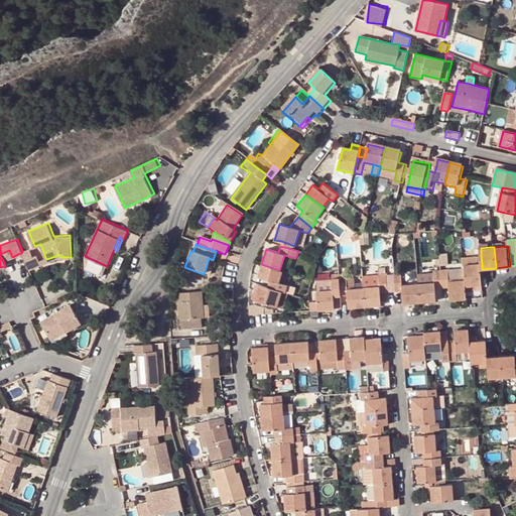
[(22,252),(30,269),(41,264),(39,259),(37,254),(33,256),(30,248),(22,251),(22,252)]
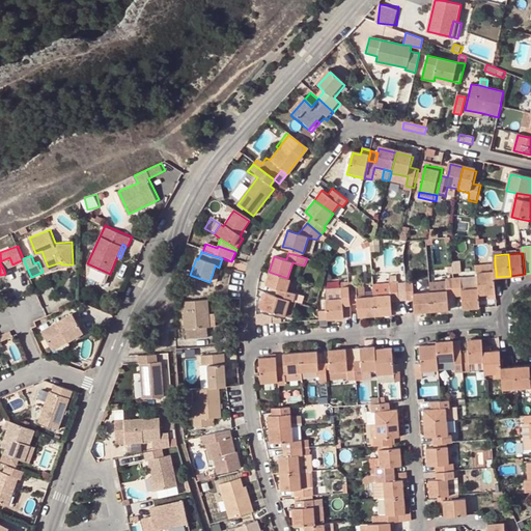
[(9,257),(0,261),(0,262),(3,268),(12,264),(9,257)]
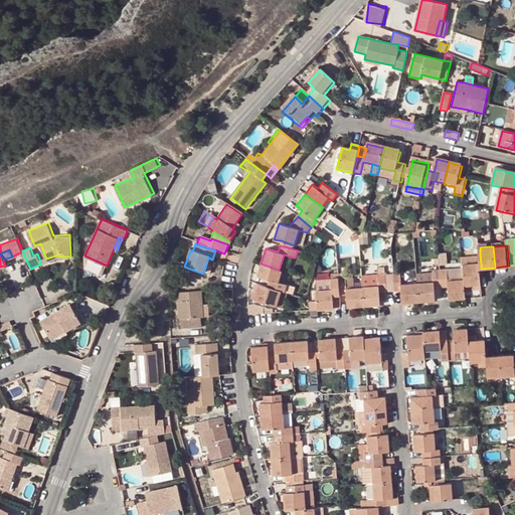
[(464,265),(481,264),(480,255),(462,256),(462,266),(464,266),(464,265)]
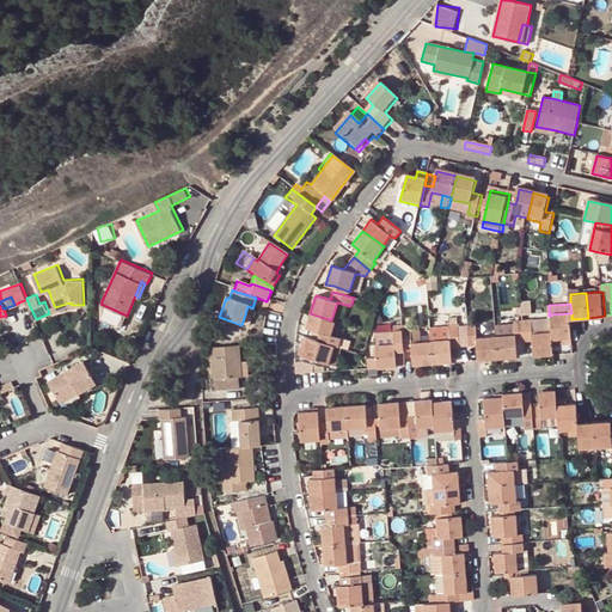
[(338,347),(342,337),(331,335),(335,322),(331,320),(310,313),(306,326),(319,331),(317,340),(335,346),(338,347)]
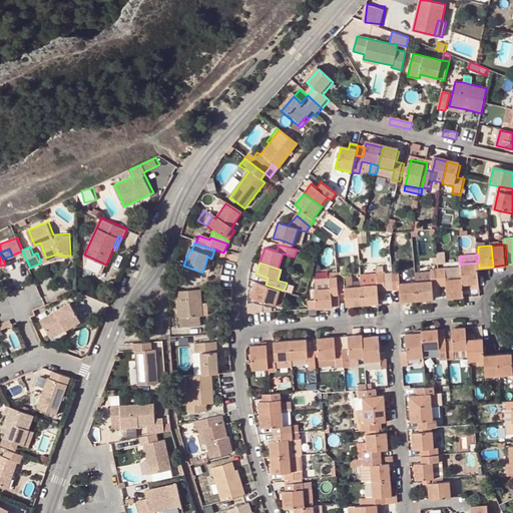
[(472,285),(480,285),(479,268),(479,263),(462,264),(462,265),(463,280),(464,290),(464,291),(472,290),(472,285)]
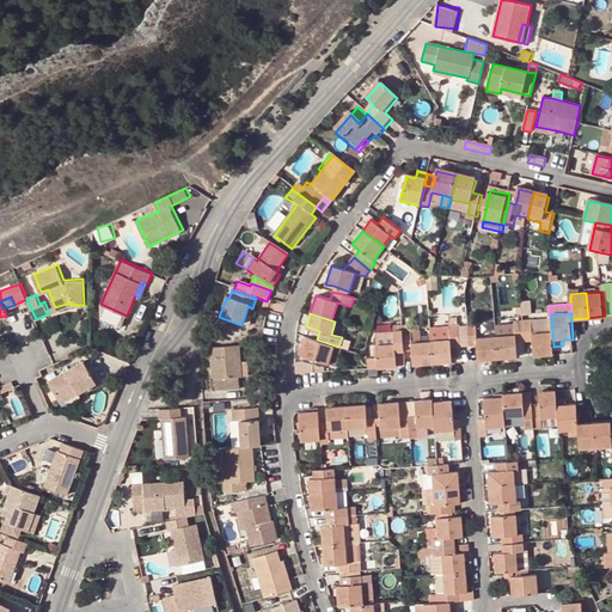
[(460,347),(459,322),(451,323),(452,341),(433,342),(434,363),(454,362),(453,348),(460,347)]
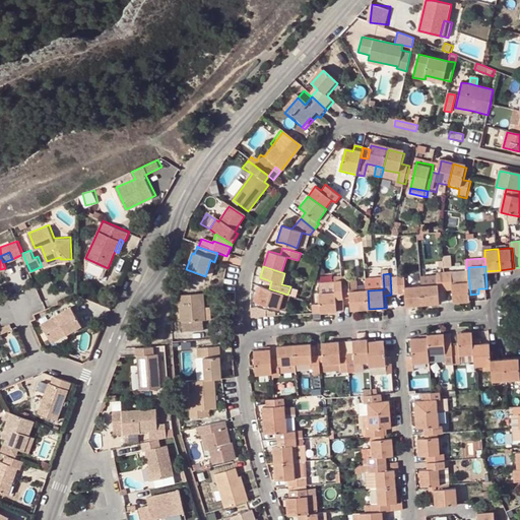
[(438,275),(438,285),(423,286),(424,305),(441,304),(440,291),(446,291),(445,273),(437,274),(438,275)]
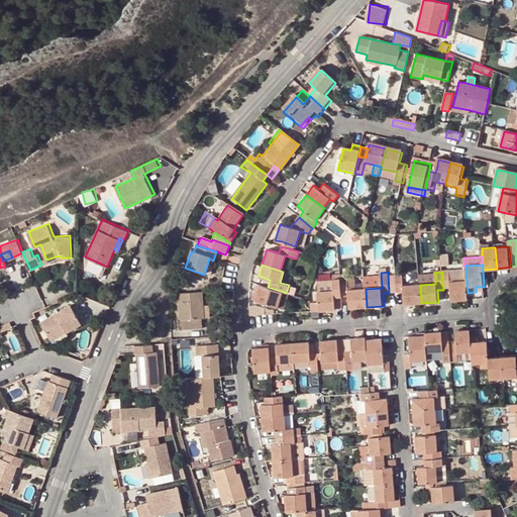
[(451,283),(450,272),(442,272),(443,290),(451,289),(452,301),(468,300),(468,293),(468,292),(467,282),(451,283)]
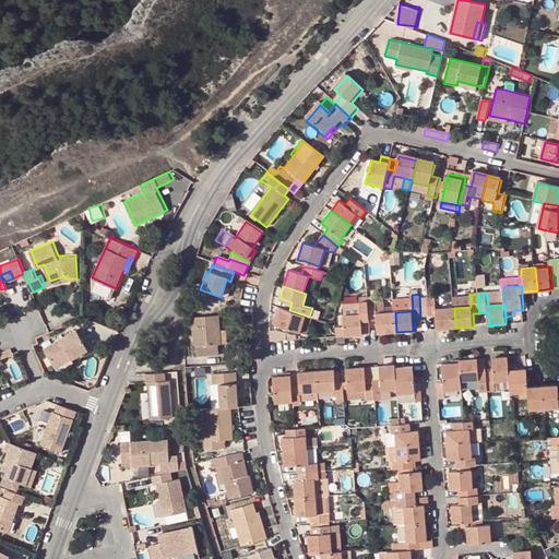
[(413,311),(412,295),(408,295),(408,298),(394,299),(395,312),(413,311)]
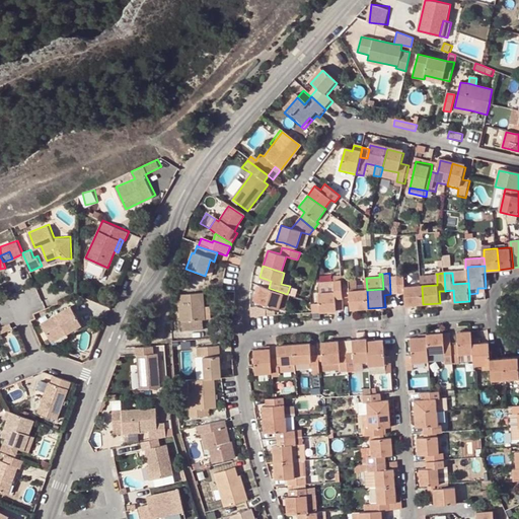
[(437,275),(421,276),(422,286),(437,285),(437,275)]
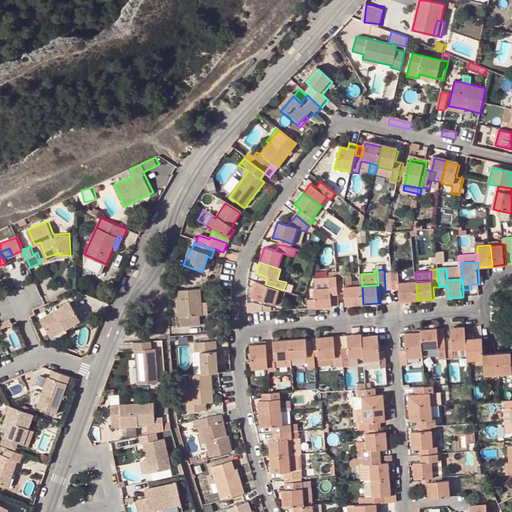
[(417,300),(416,282),(400,283),(399,272),(392,273),(393,290),(399,289),(400,302),(417,300)]
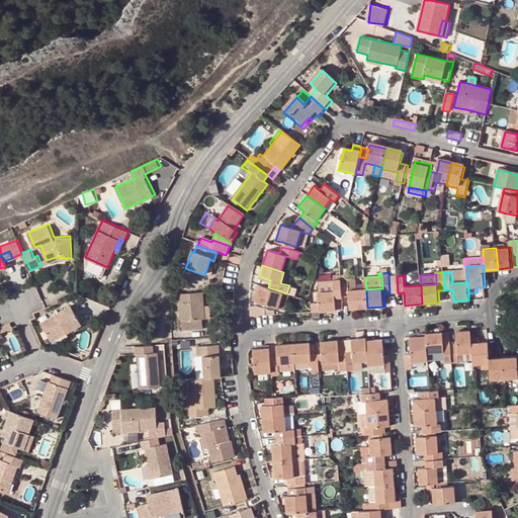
[(367,308),(366,289),(357,290),(349,291),(348,280),(348,279),(341,280),(342,297),(349,296),(349,309),(367,308)]
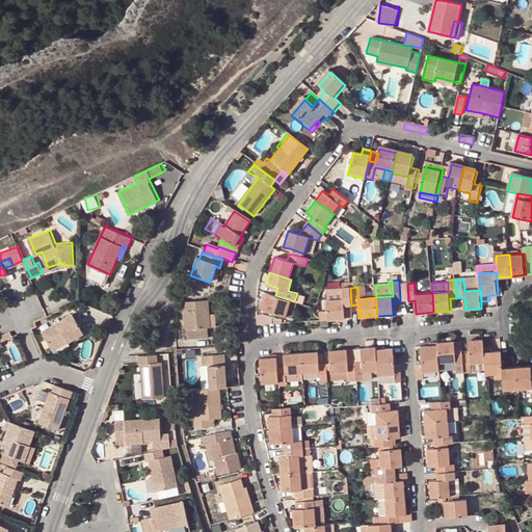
[(366,287),(357,288),(358,299),(367,298),(366,287)]
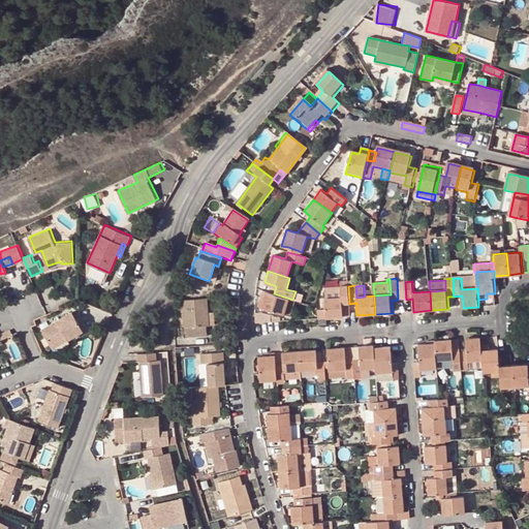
[(325,300),(342,299),(341,286),(324,288),(325,300)]
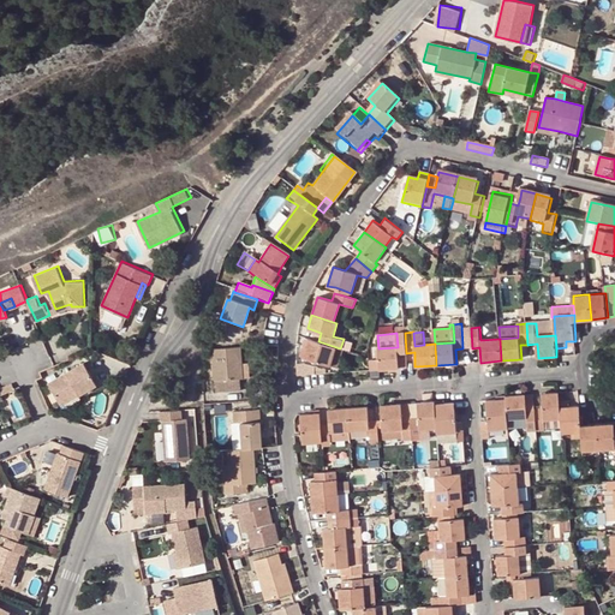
[(406,353),(405,333),(396,333),(398,347),(378,348),(380,365),(380,369),(399,368),(398,354),(406,353)]
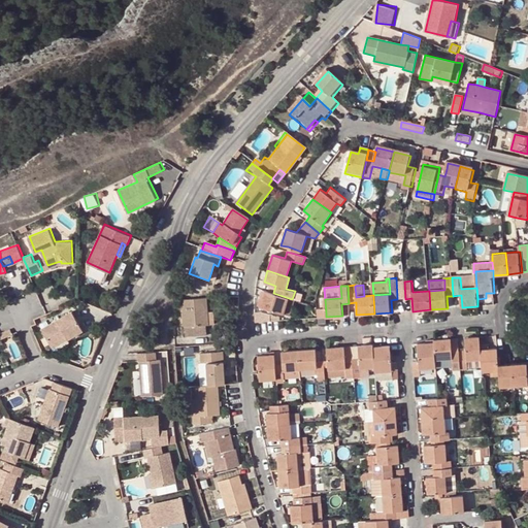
[(273,293),(261,289),(259,297),(262,298),(259,306),(284,314),(289,298),(273,293)]
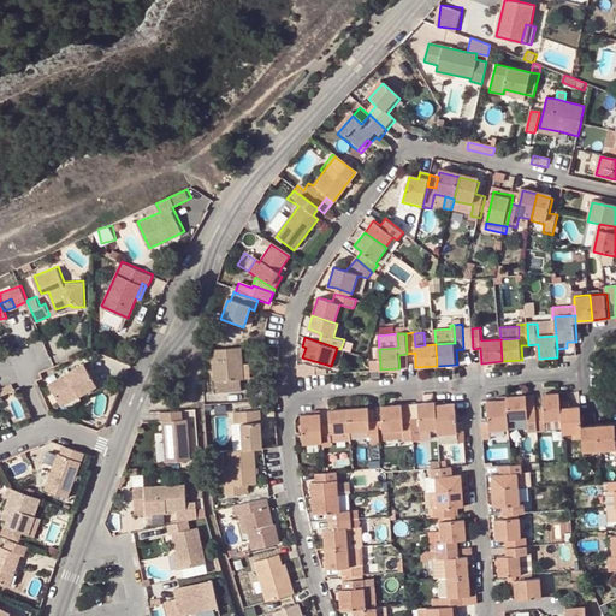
[(353,343),(344,339),(341,349),(344,350),(350,351),(353,343)]
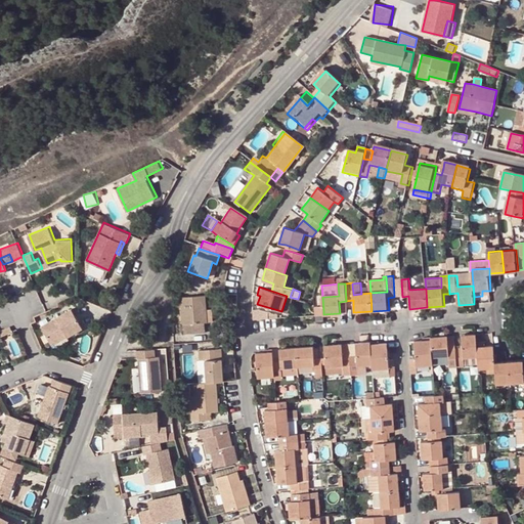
[(287,296),(281,311),(288,313),(293,298),(290,297),(287,296)]
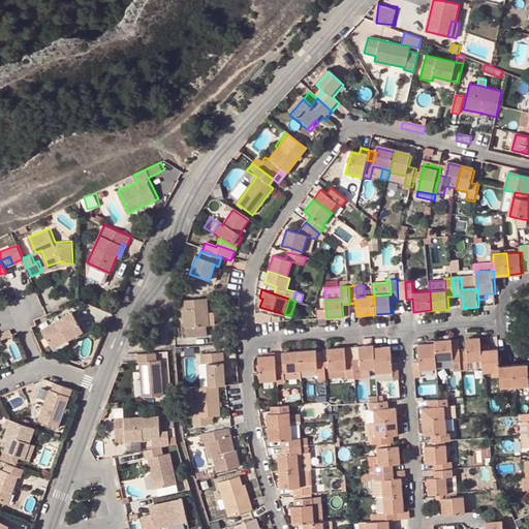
[(209,327),(208,314),(207,300),(182,301),(185,339),(207,337),(206,327),(209,327)]
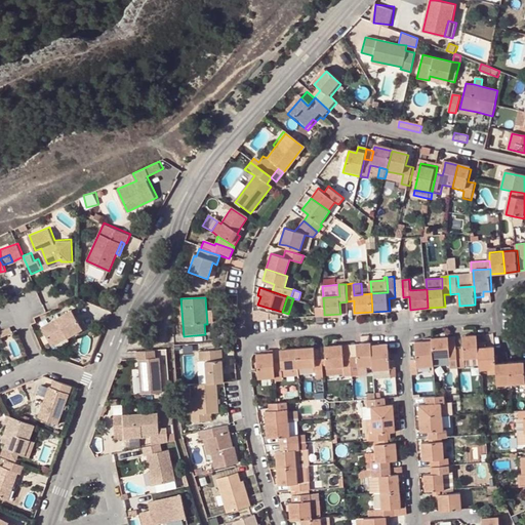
[(51,341),(67,333),(69,336),(84,327),(73,308),(42,325),(51,341)]
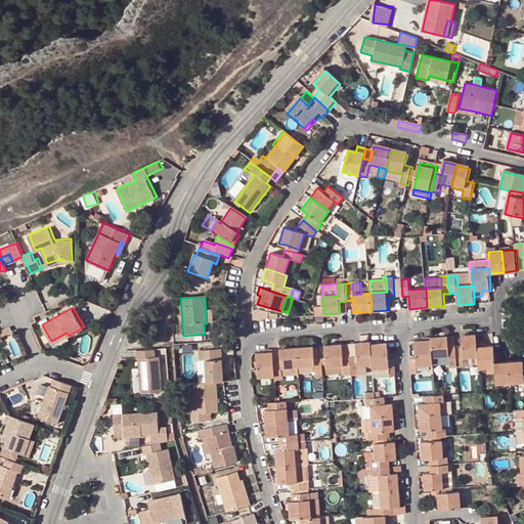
[(253,319),(267,318),(269,313),(252,308),(253,319)]
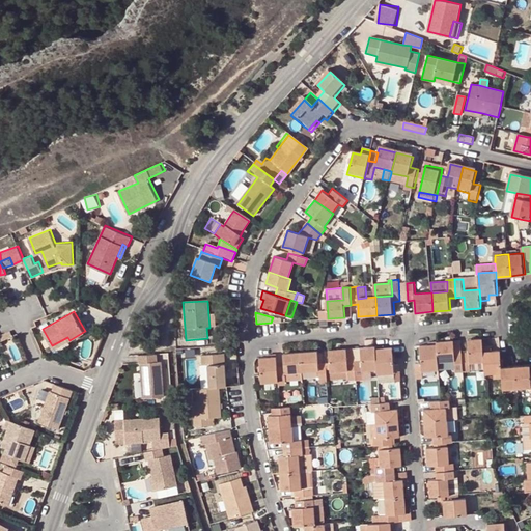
[(10,330),(0,334),(0,338),(1,340),(14,335),(10,330)]
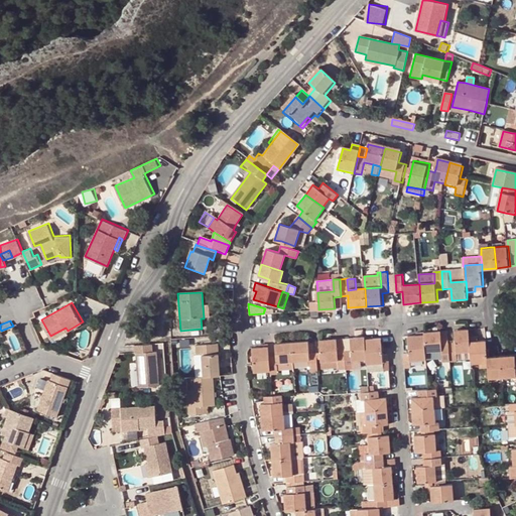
[(68,331),(66,328),(50,336),(52,339),(68,331)]
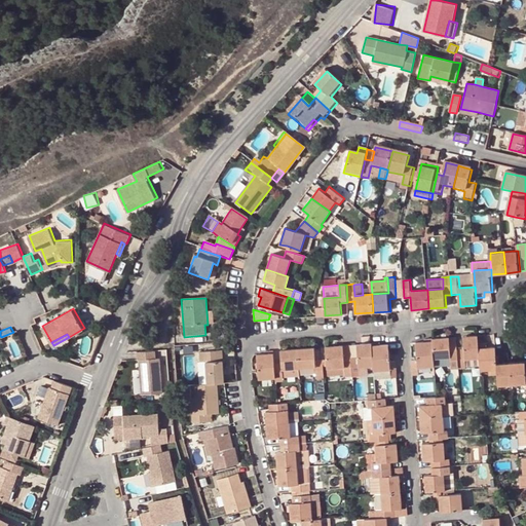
[(463,336),(464,349),(458,349),(459,368),(466,367),(466,359),(481,358),(480,343),(479,335),(463,336)]
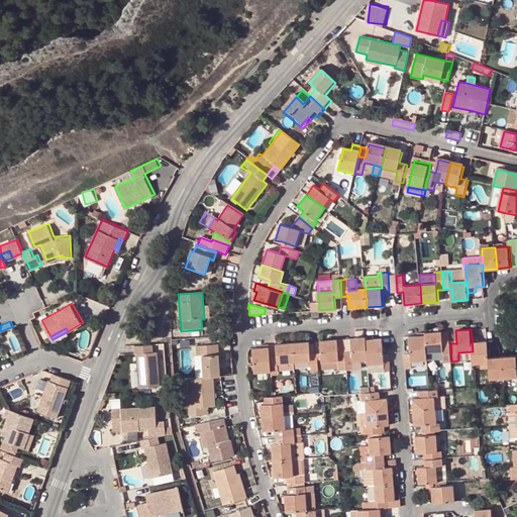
[(472,337),(479,337),(479,329),(471,329),(472,337)]
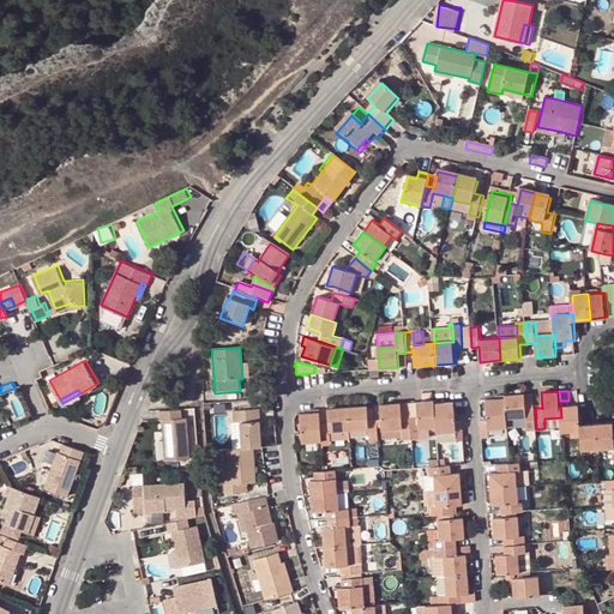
[(528,426),(528,429),(536,429),(535,408),(527,409),(527,393),(505,395),(507,419),(527,417),(528,426)]
